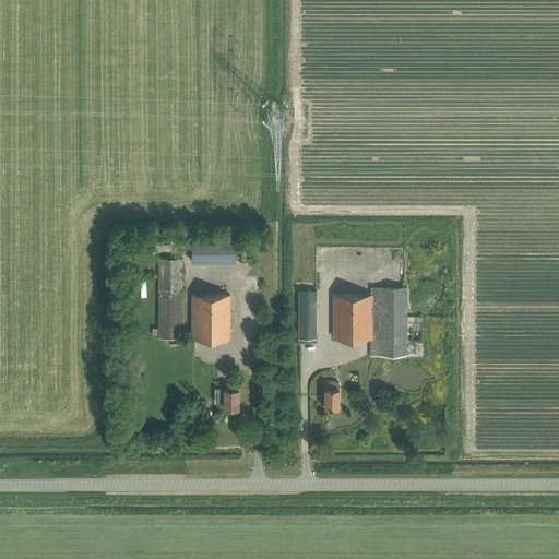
[(236,262),(236,239),(191,239),(191,262),(236,262)]
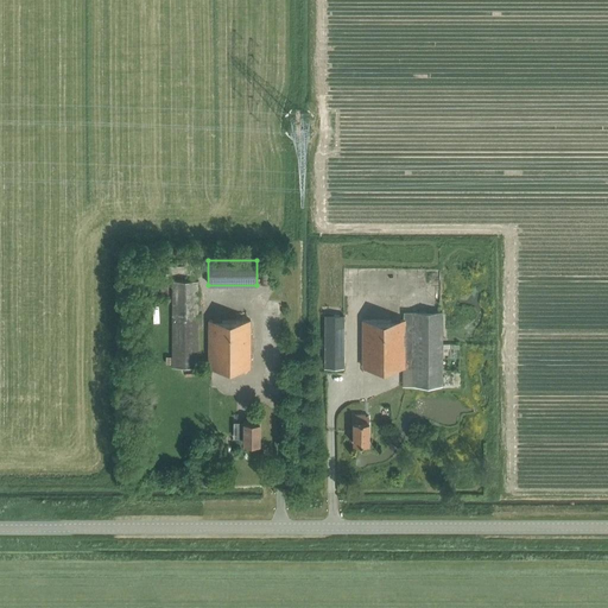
[(198,367),(198,282),(171,282),(171,367),(198,367)]
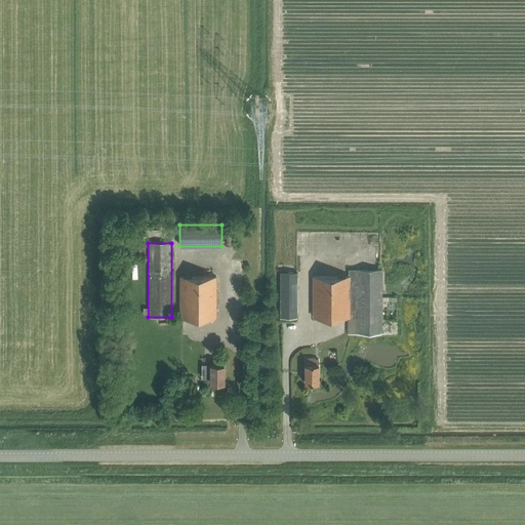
[(381,333),(381,322),(387,322),(387,269),(349,269),(349,276),(313,277),(313,317),(349,317),(349,333),(381,333)]
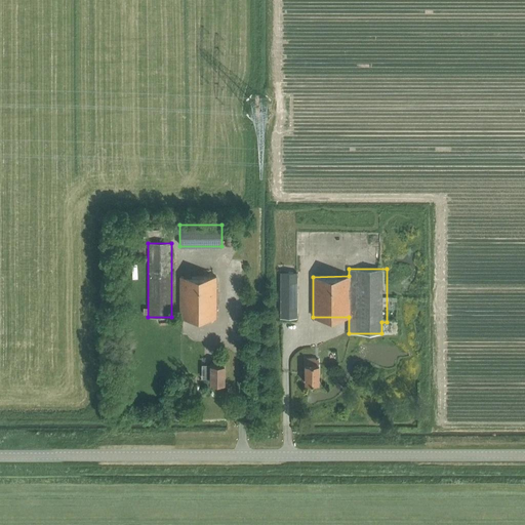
[(296,273),(280,273),(280,318),(296,318),(296,273)]
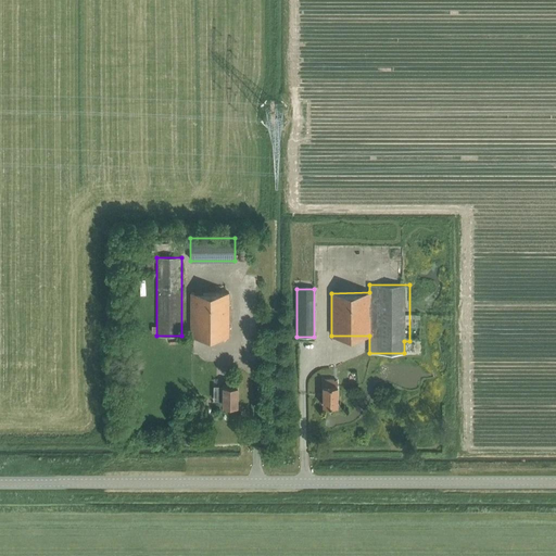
[(191,336),(228,336),(228,293),(191,293),(191,336)]
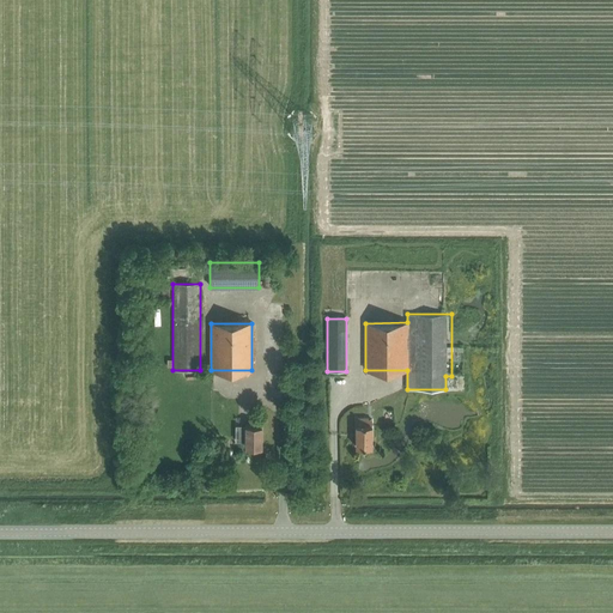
[(356,425),(356,448),(372,447),(371,425),(368,425),(368,418),(356,418),(356,425)]
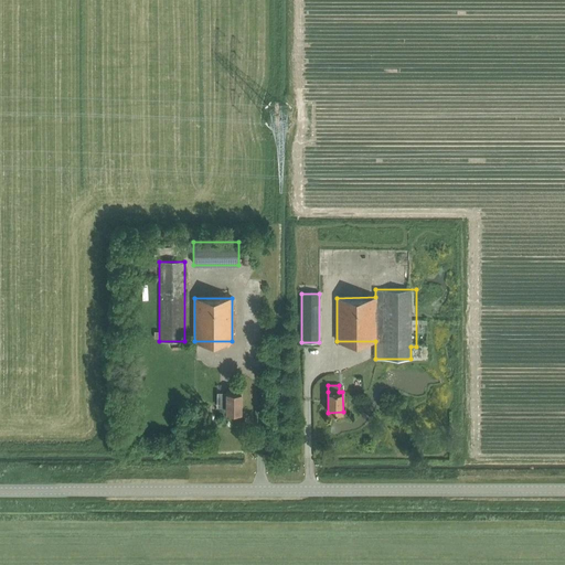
[(226,393),(226,413),(241,413),(241,393),(241,386),(230,386),(230,393),(226,393)]
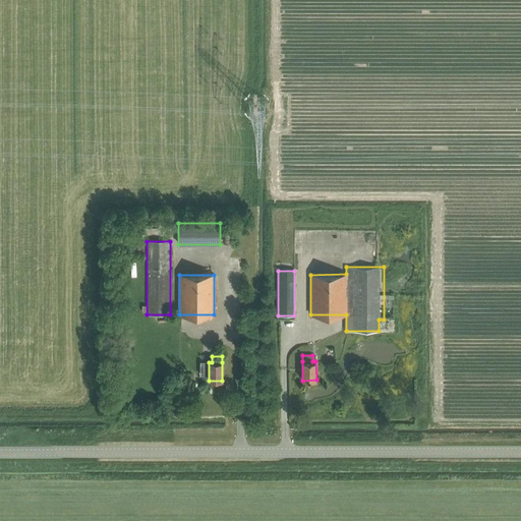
All buildings are outlined.
